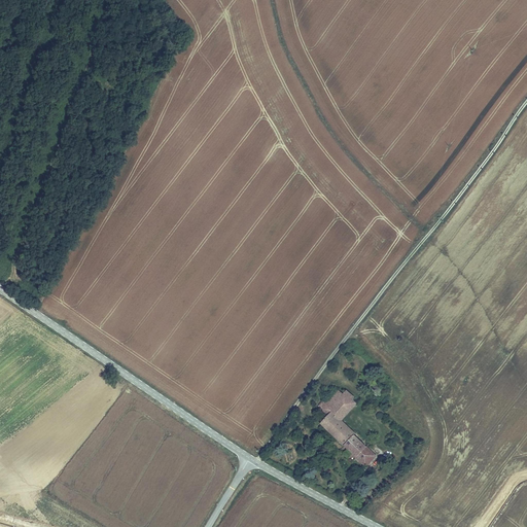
[(341,391),(330,403),(336,408),(341,401),(346,396),(341,391)]
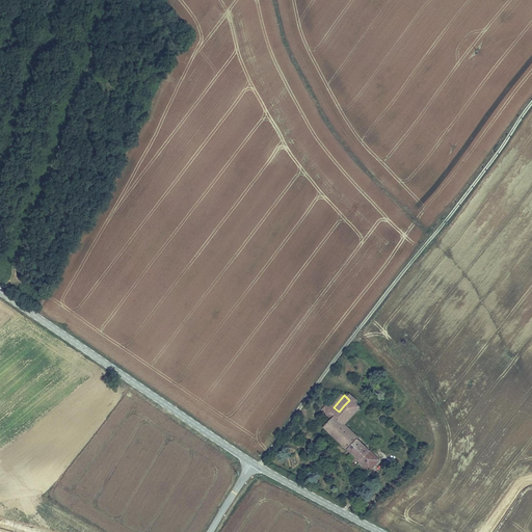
[(350,398),(349,400),(344,405),(348,408),(352,403),(354,401),(350,398)]
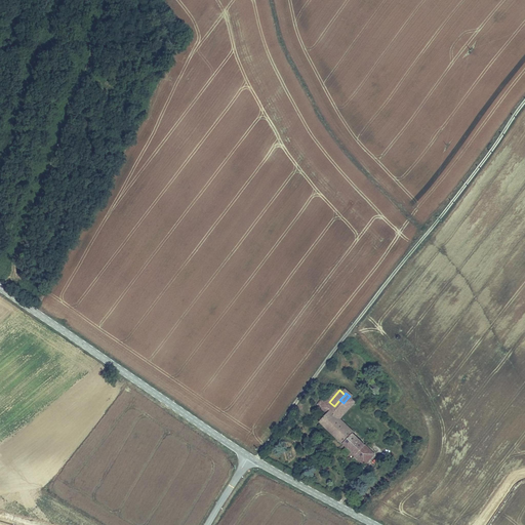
[(348,398),(355,404),(357,402),(354,399),(355,398),(351,395),(350,396),(348,398)]
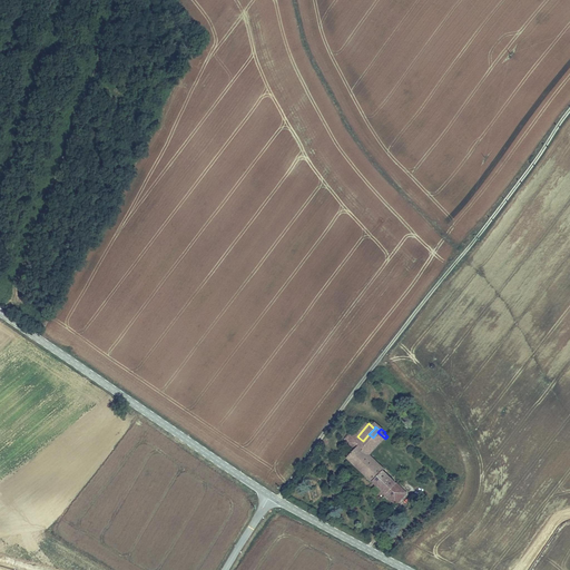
[(367,453),(371,457),(385,439),(377,432),(373,438),(369,434),(363,441),(362,442),(371,450),(367,453)]
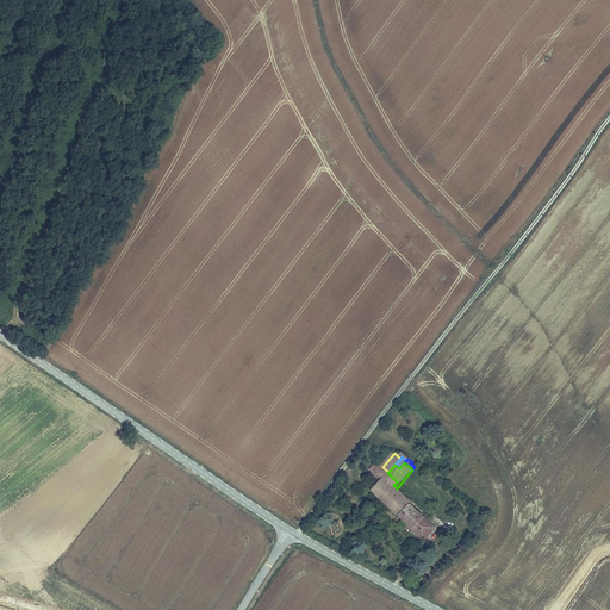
[(375,495),(392,509),(430,541),(441,528),(397,489),(393,485),(397,481),(387,473),(388,472),(383,467),(380,470),(377,466),(371,471),(375,475),(373,478),(384,486),(375,495)]
